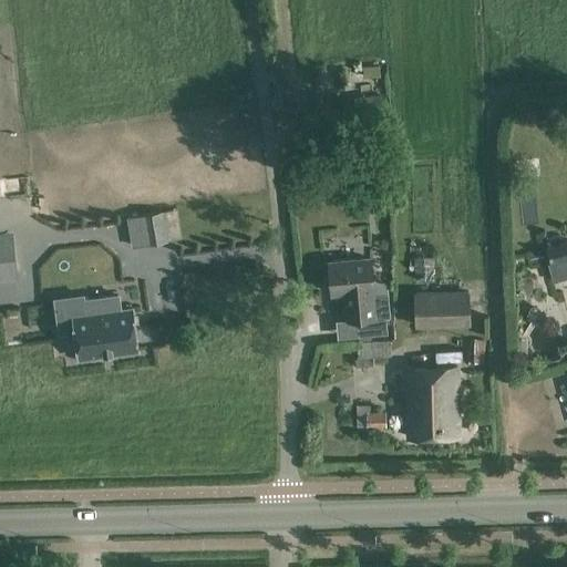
[(389,95),(354,100),(357,117),(391,114),(389,95)]
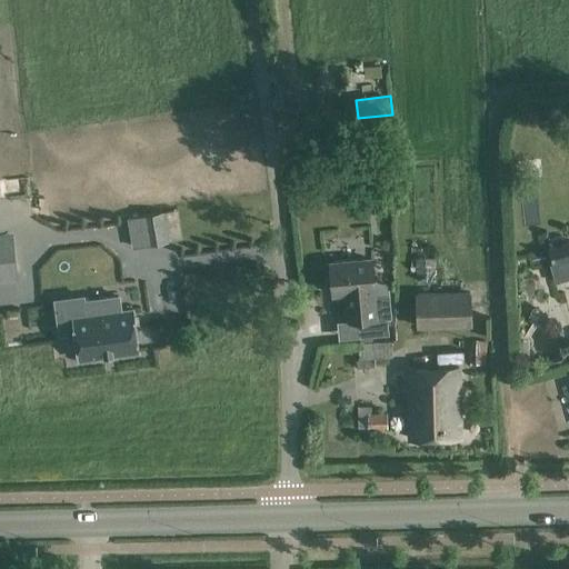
[(141,216),(135,217),(140,248),(147,247),(169,242),(165,211),(141,216)]
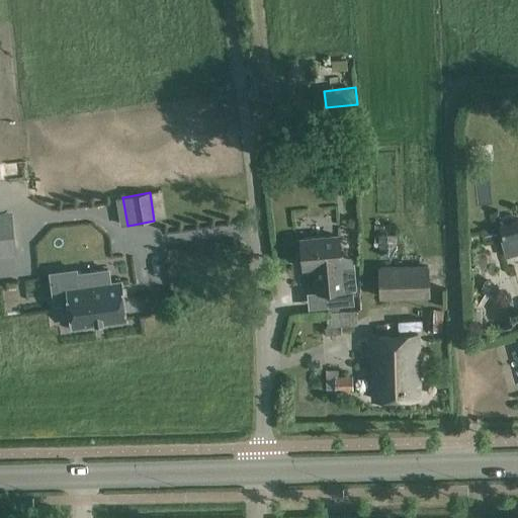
[(0,249),(15,248),(11,218),(0,218),(0,249)]
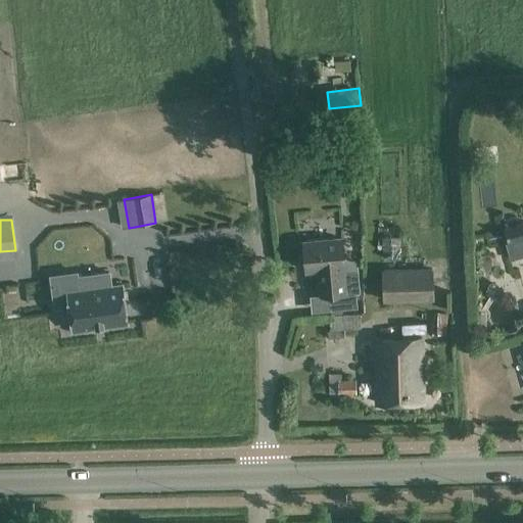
[(505,229),(509,242),(522,238),(522,224),(505,229)]
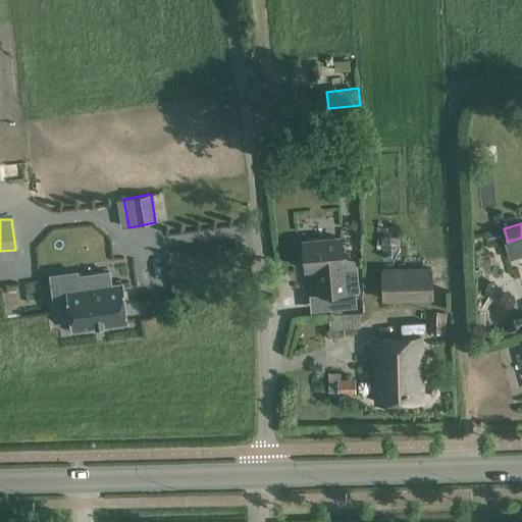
[(489,244),(501,241),(499,232),(487,236),(489,244)]
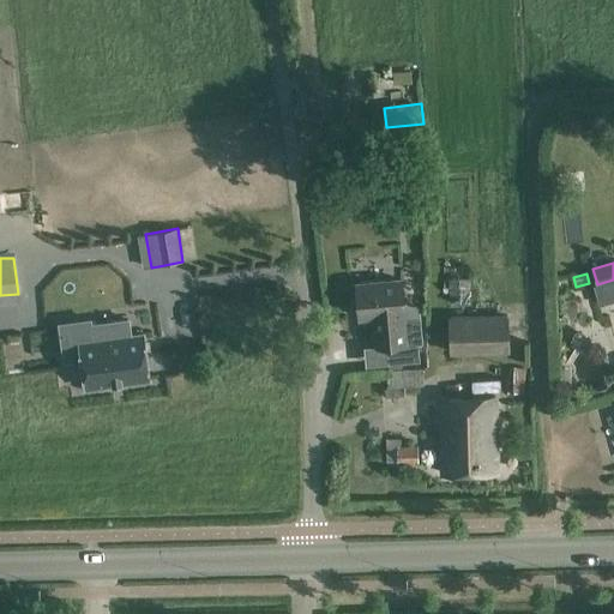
[(471,277),(450,277),(450,302),(473,301),(471,277)]
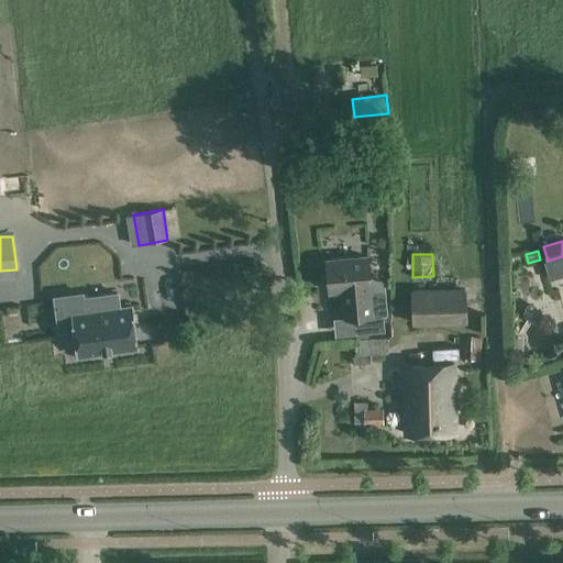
[(371,291),(370,286),(371,286),(368,255),(328,260),(330,289),(344,288),(346,316),(355,315),(356,333),(385,331),(384,315),(388,315),(386,290),(371,291)]
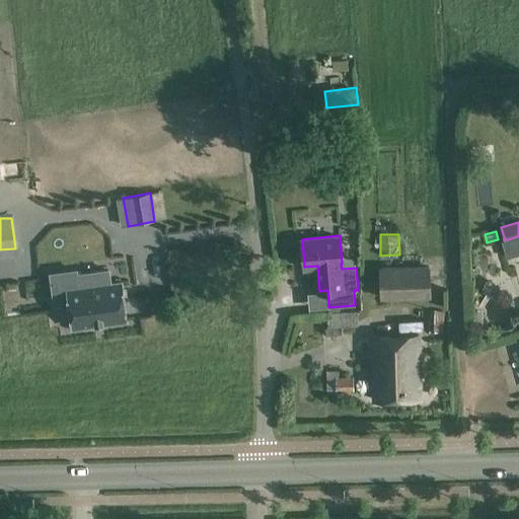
[(518,244),(509,246),(514,270),(518,268),(518,244)]
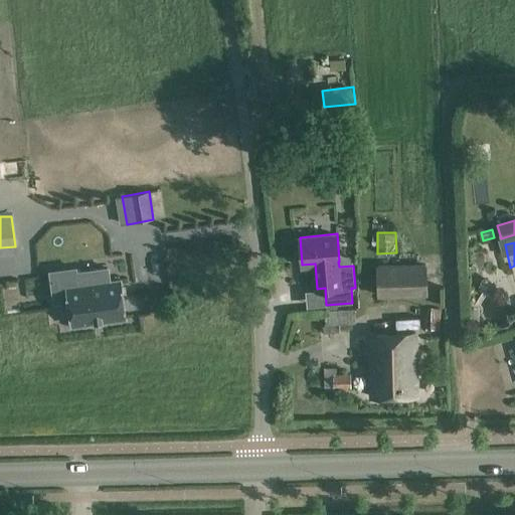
[(426,264),(376,266),(377,298),(428,296),(426,264)]
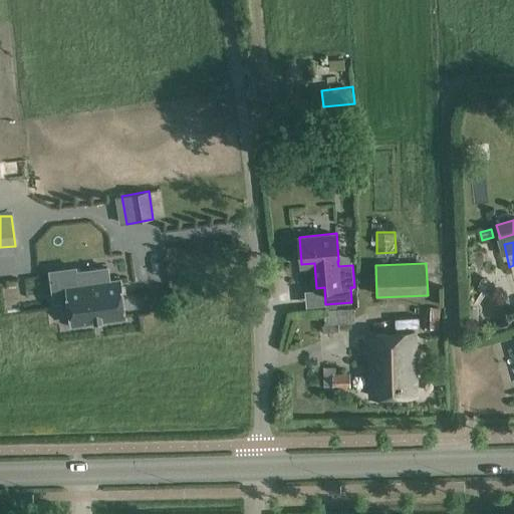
[(77,285),(66,286),(71,325),(125,318),(119,279),(108,281),(107,268),(75,272),(77,285)]
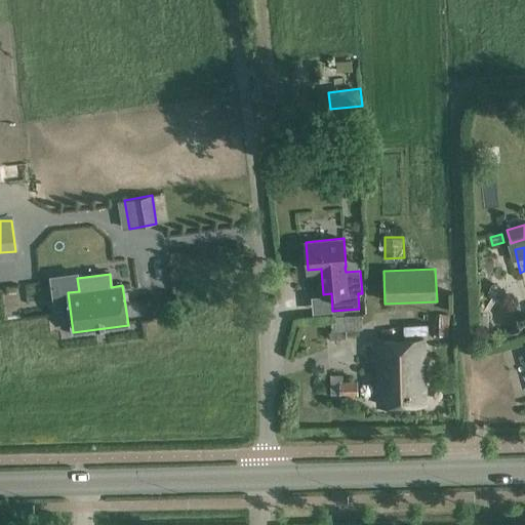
[(330,317),(331,330),(359,329),(358,316),(330,317)]
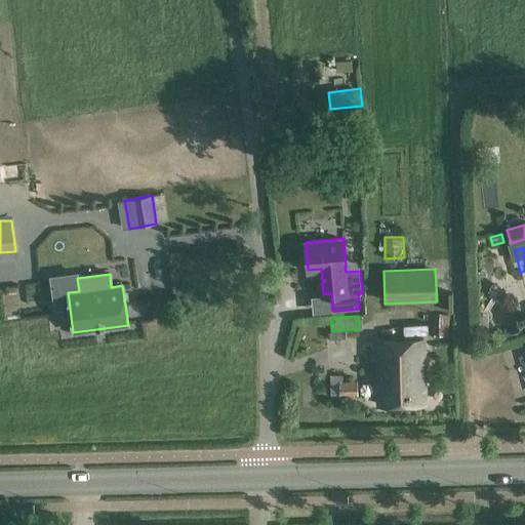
[(429,336),(447,336),(447,316),(429,316),(429,336)]
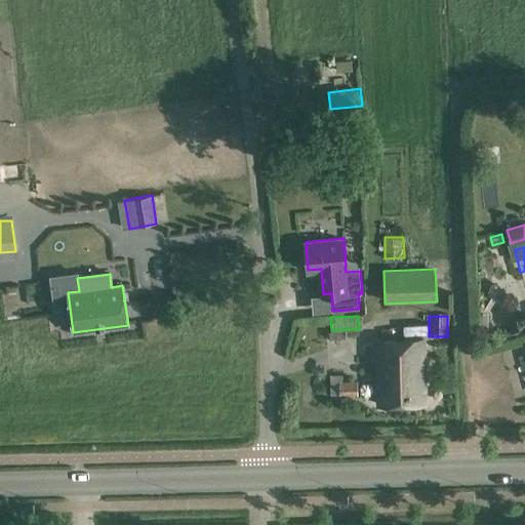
[(377,405),(426,403),(423,340),(375,341),(377,405)]
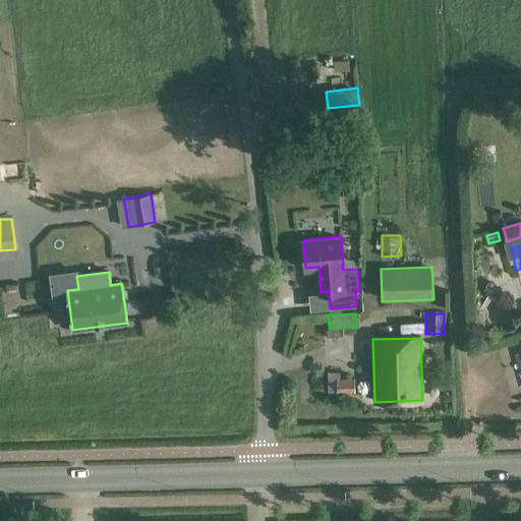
[(328,372),(328,394),(355,393),(355,379),(340,379),(340,371),(328,372)]
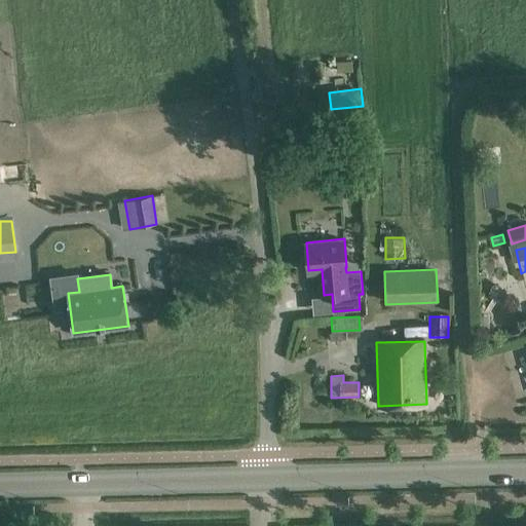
[(365,410),(366,402),(346,399),(345,408),(365,410)]
